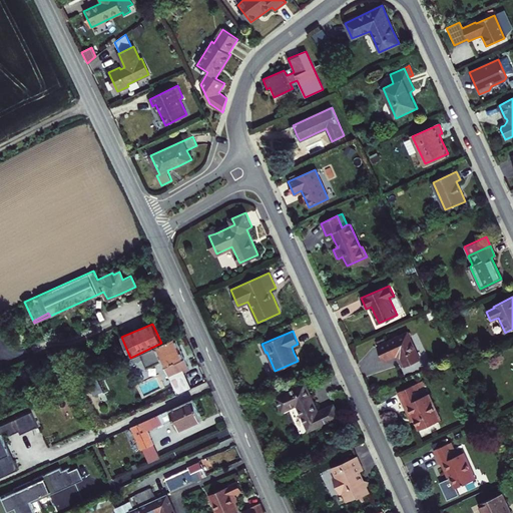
[(407,332),(378,345),(385,361),(397,355),(399,356),(401,356),(405,366),(420,359),(407,332)]
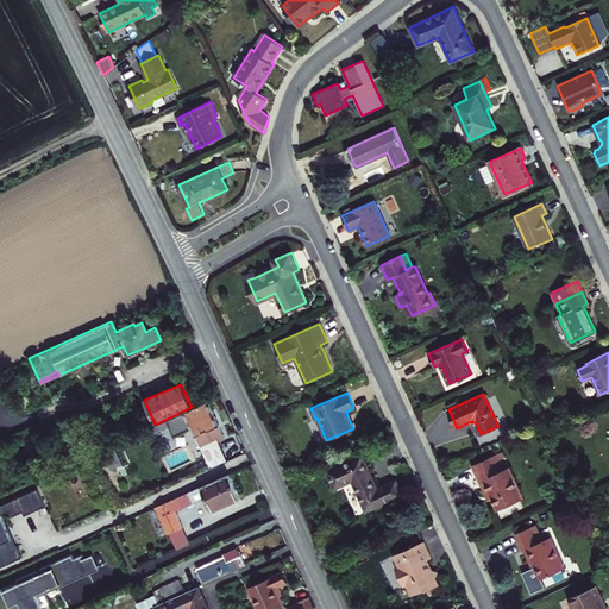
[(215,419),(207,400),(192,407),(155,425),(113,443),(117,450),(158,432),(157,431),(169,425),(173,433),(190,426),(209,468),(227,459),(218,440),(224,437),(215,419)]
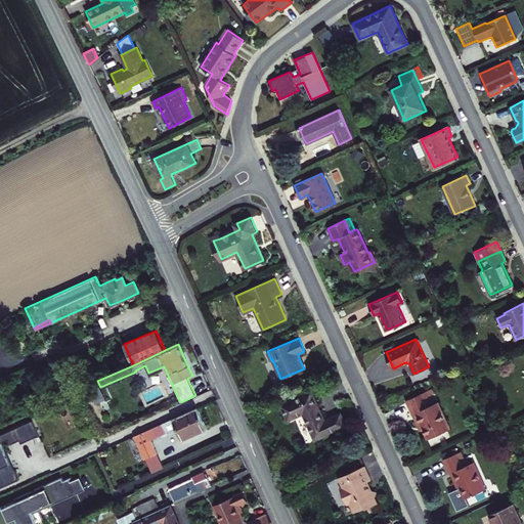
[(75,362),(54,373),(57,381),(79,370),(75,362)]
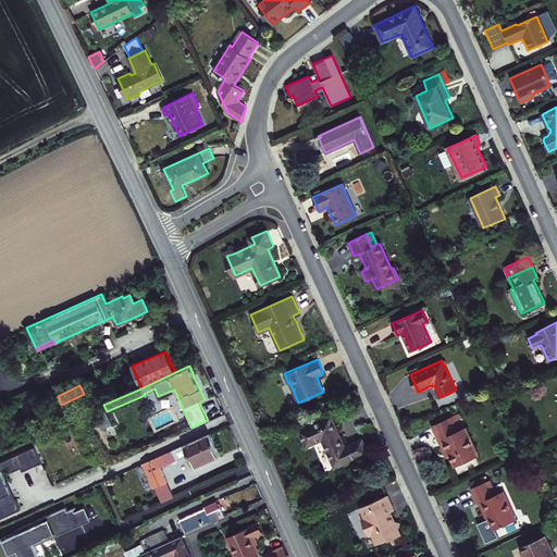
[(103,408),(93,412),(100,429),(110,423),(103,408)]
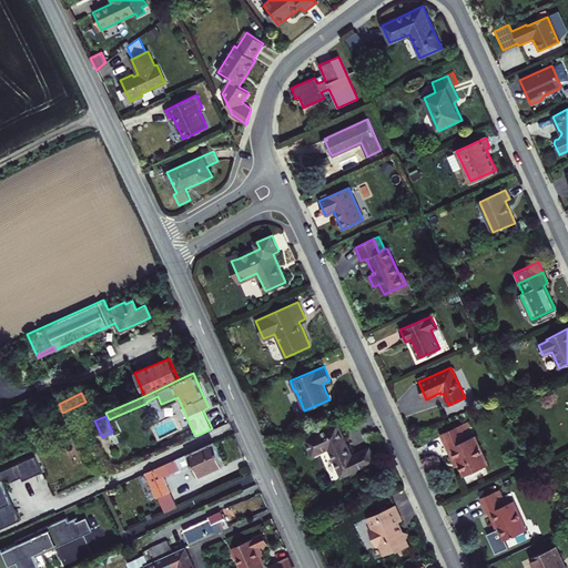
[(450,447),(458,465),(464,476),(487,465),(475,435),(466,439),(462,430),(466,428),(464,423),(440,434),(447,448),(450,447)]
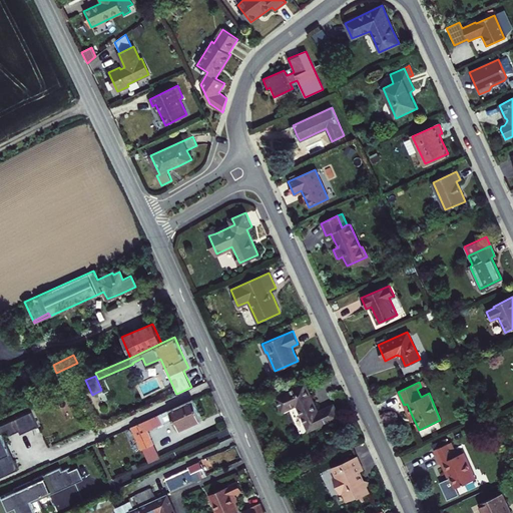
[(307,431),(338,417),(332,405),(316,412),(310,398),(304,383),(274,397),(281,412),(295,405),(307,431)]
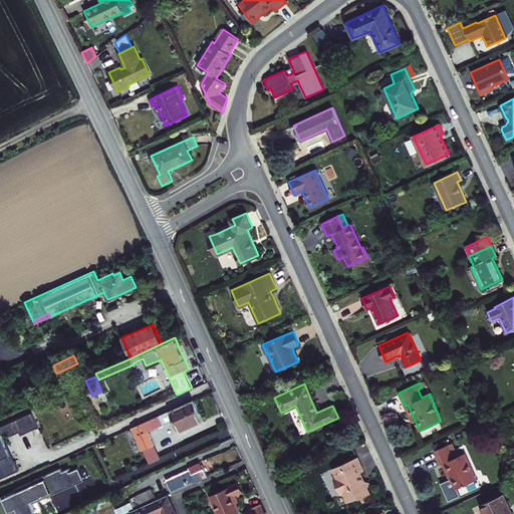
[(198,413),(192,400),(131,427),(141,449),(142,448),(153,443),(147,430),(172,419),(178,431),(201,420),(198,413)]
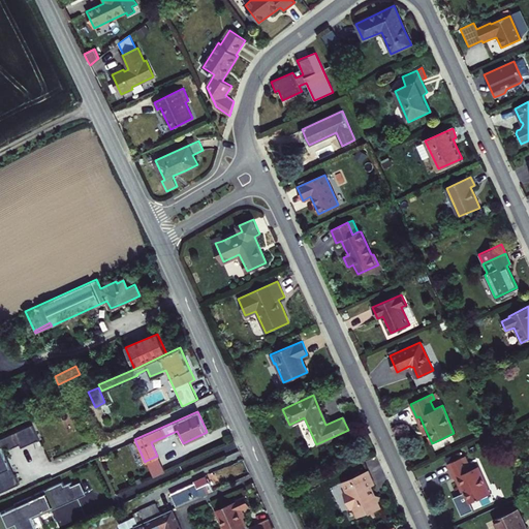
[(419,416),(416,417),(421,427),(425,434),(427,433),(419,416)]
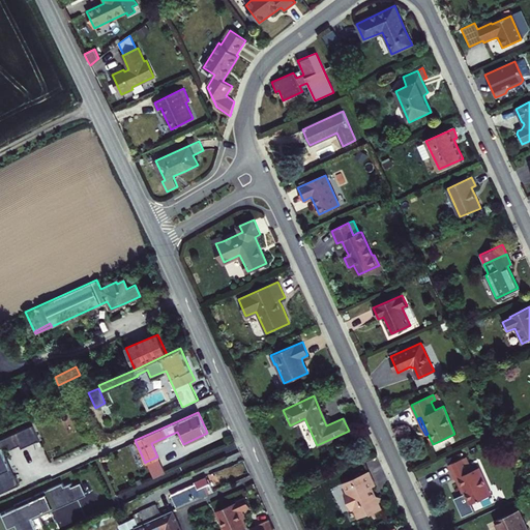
[(31,424),(12,433),(18,445),(20,448),(37,440),(31,424)]
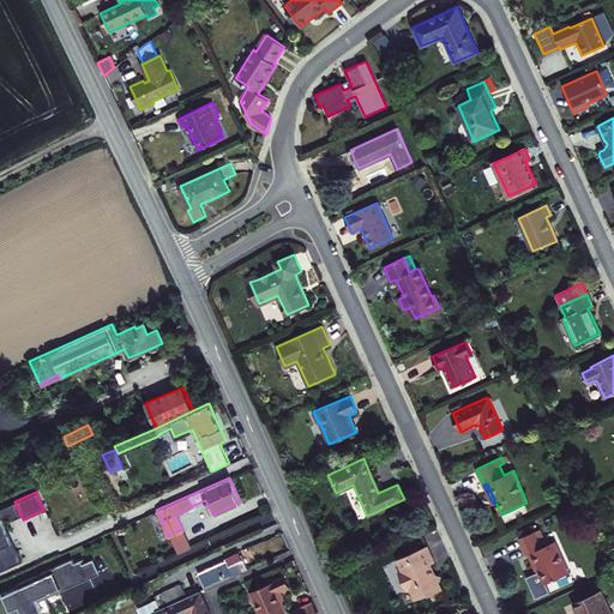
[(0,507),(0,517),(8,515),(11,521),(20,516),(14,501),(0,507)]
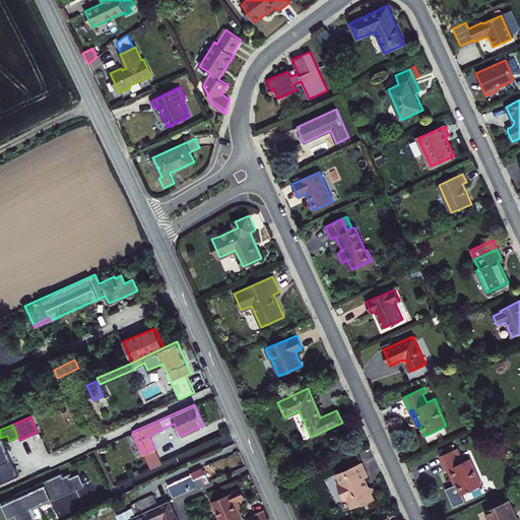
[(0,463),(9,459),(5,450),(4,450),(0,440),(0,463)]
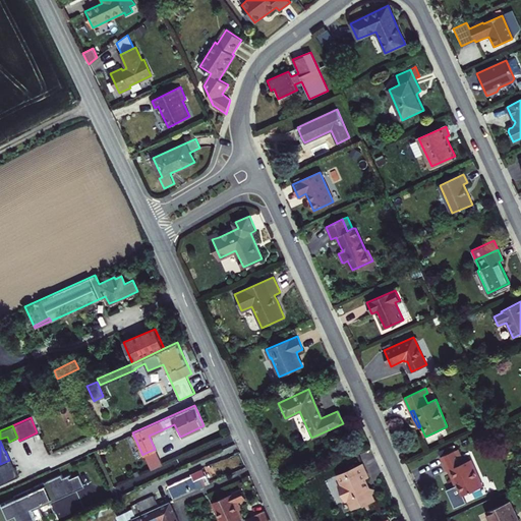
[(155,449),(143,454),(151,469),(162,464),(155,449)]
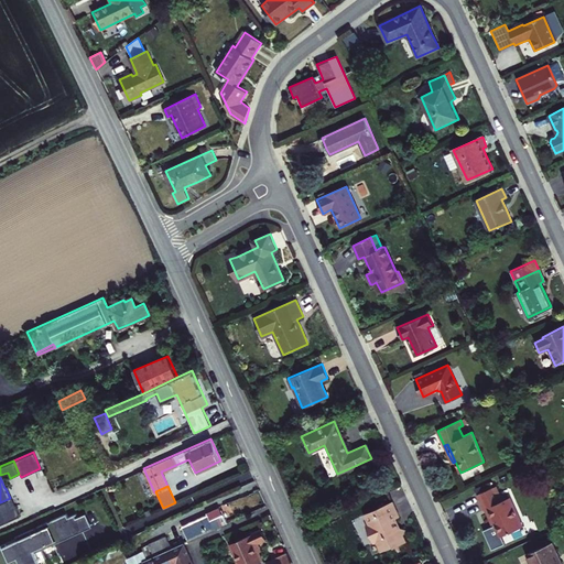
[(496,486),(477,494),(483,509),(487,507),(491,517),(495,524),(483,530),(491,549),(503,543),(500,537),(522,527),(510,497),(508,498),(505,492),(500,495),(496,486)]
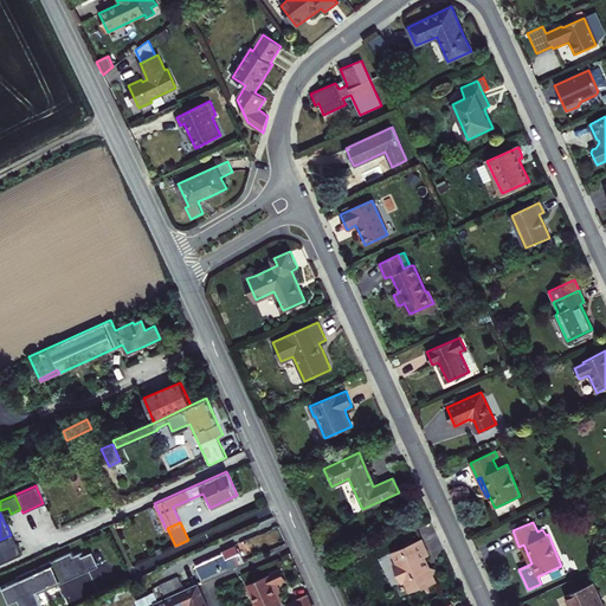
[(0,562),(20,554),(13,539),(11,535),(0,540),(0,562)]
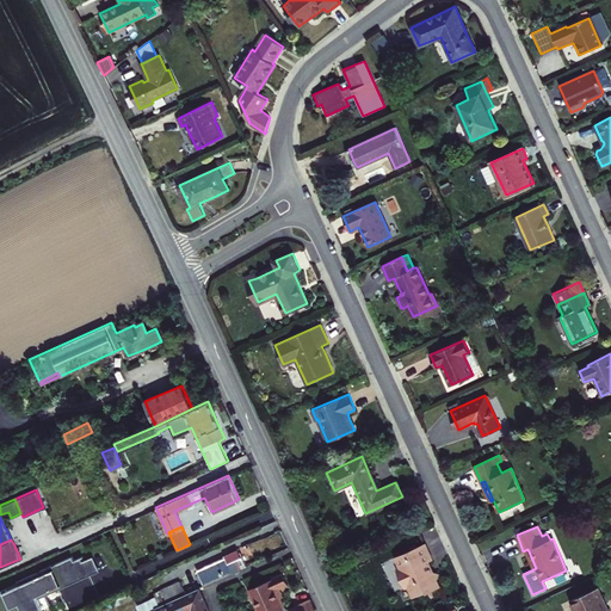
[(425,542),(399,554),(396,557),(401,569),(397,571),(405,586),(409,585),(415,597),(427,591),(429,592),(439,586),(437,580),(439,573),(432,569),(430,566),(429,561),(433,559),(425,542)]
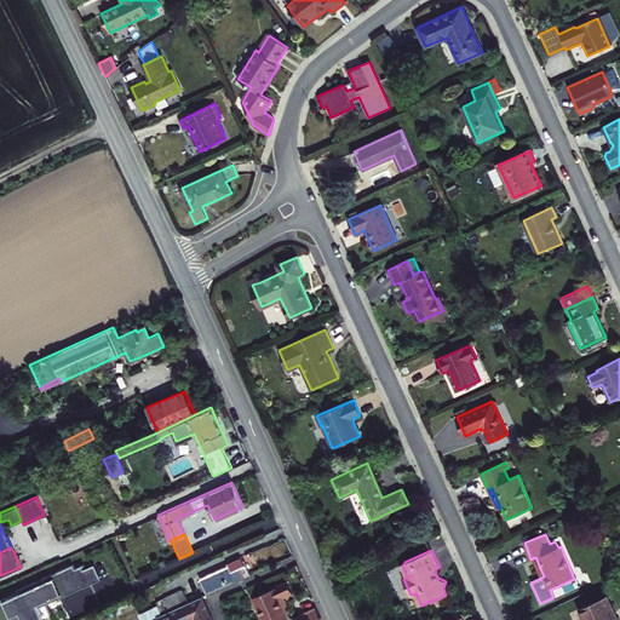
[(201,579),(207,592),(250,573),(247,568),(245,563),(244,564),(240,557),(227,563),(228,567),(201,579)]
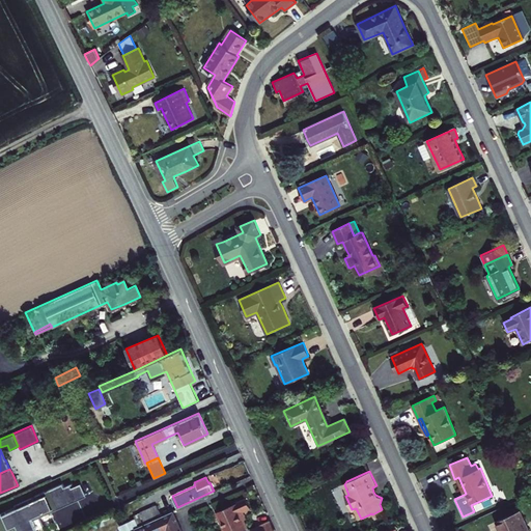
[(0,530),(15,525),(17,530),(24,530),(34,527),(29,515),(47,507),(48,510),(61,504),(75,498),(70,487),(68,483),(62,486),(60,483),(14,505),(15,508),(0,514),(0,530)]
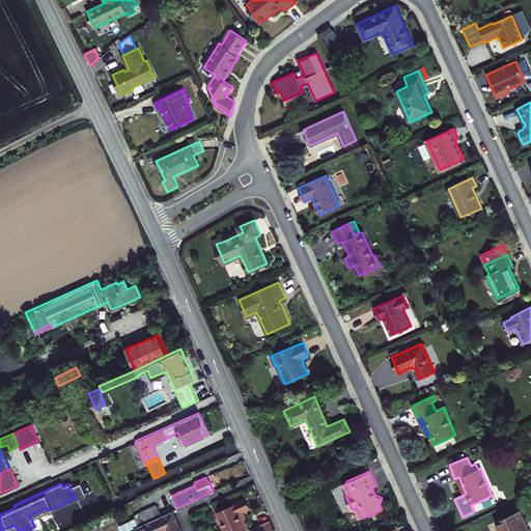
[(70,487),(75,498),(84,494),(79,483),(70,487)]
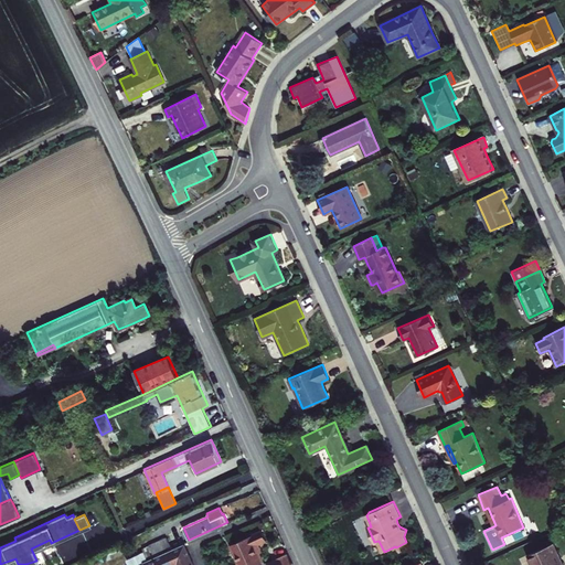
[(260,530),(228,544),(238,564),(253,564),(263,562),(258,552),(255,544),(265,540),(260,530)]
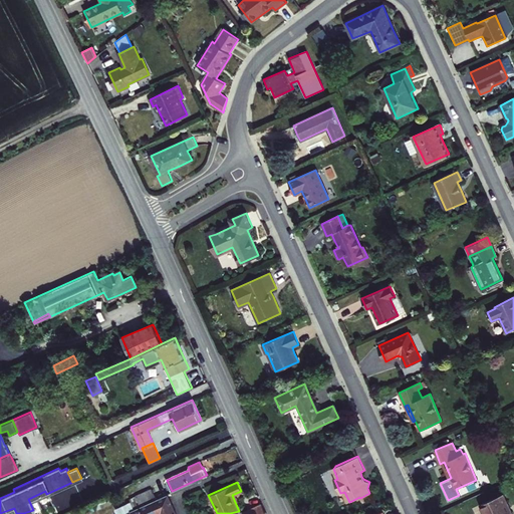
[(159,513),(160,513),(176,513),(167,494),(120,513),(159,513)]
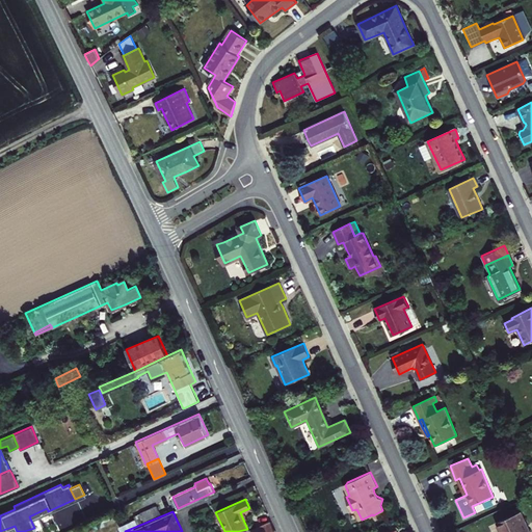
[(528,531),(520,511),(497,522),(501,531),(528,531)]
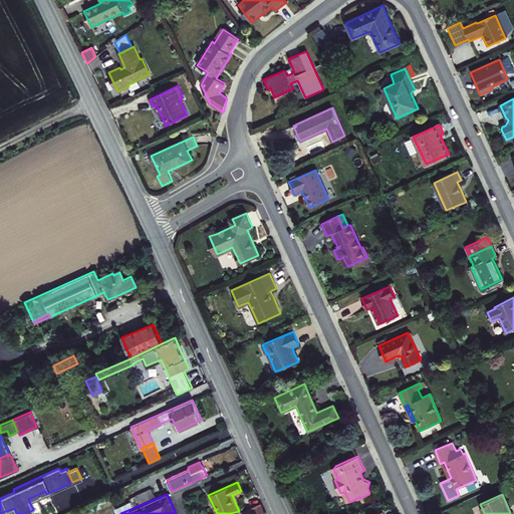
[(243,513),(257,513),(258,513),(264,511),(260,503),(242,511),(243,513)]
